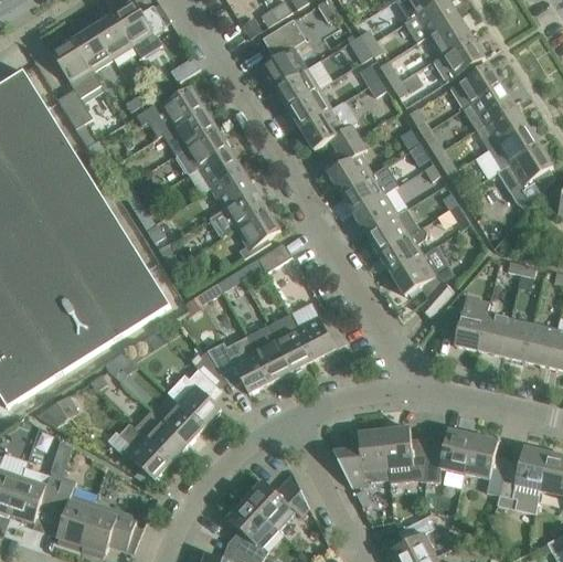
[(284,0),(268,10),(275,21),(291,12),(284,0)]
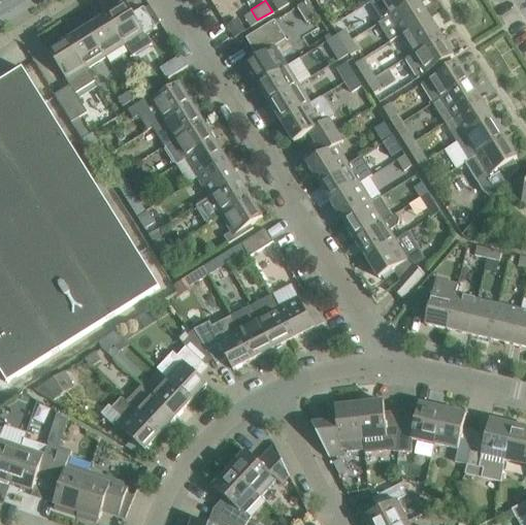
[(271,0),(276,8),(287,1),(286,0),(271,0)]
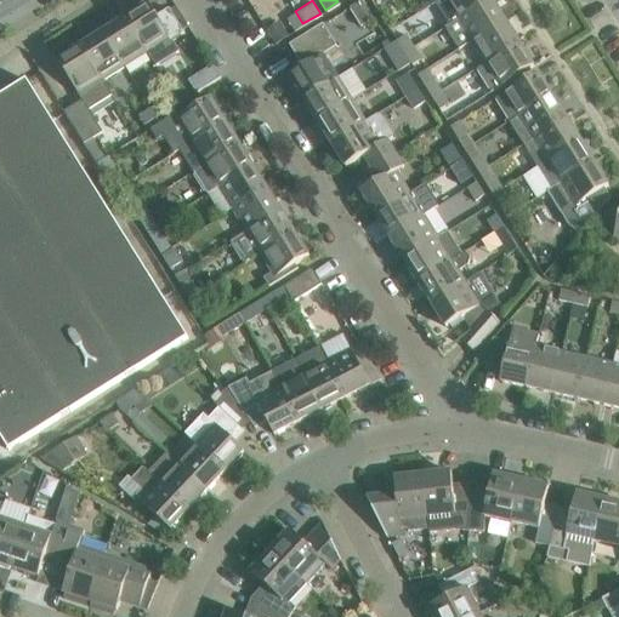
[(375,13),(367,0),(355,0),(351,3),(363,21),(375,13)]
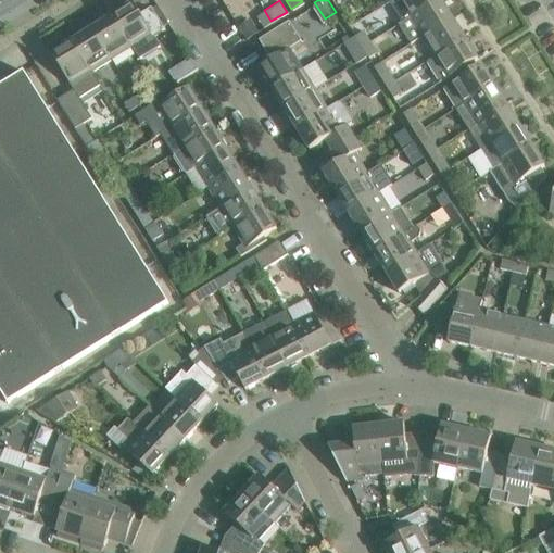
[(388,0),(400,20),(431,0),(388,0)]
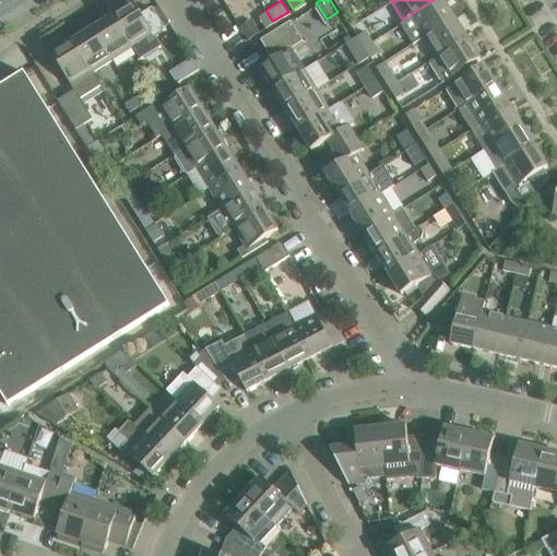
[(453,16),(442,0),(434,0),(402,20),(399,23),(411,43),(422,35),(453,16)]
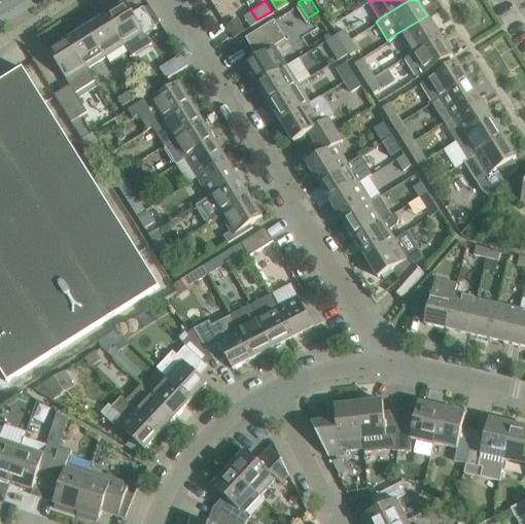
[(125,1),(105,13),(123,42),(130,55),(150,42),(144,32),(154,26),(153,24),(142,6),(141,5),(131,11),(125,1)]
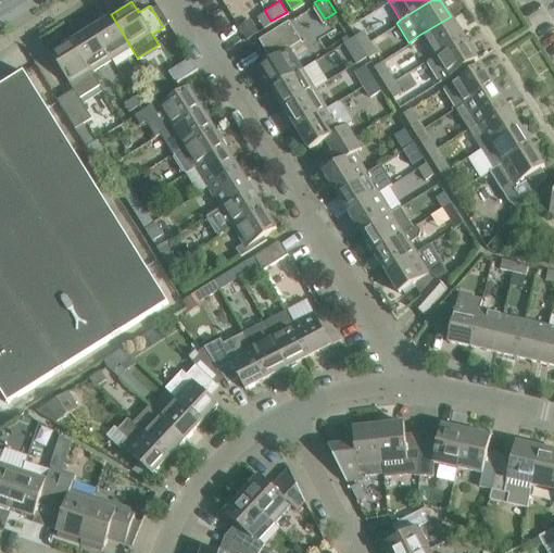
[(155,3),(150,7),(162,25),(166,22),(155,3)]
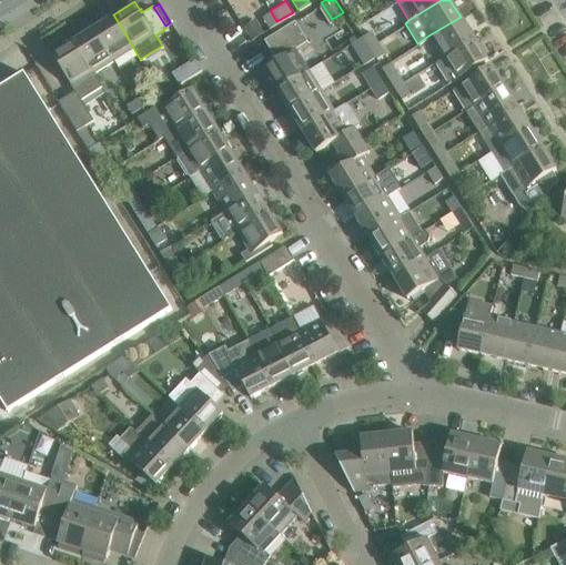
[(269,27),(276,21),(270,10),(261,16),(269,27)]
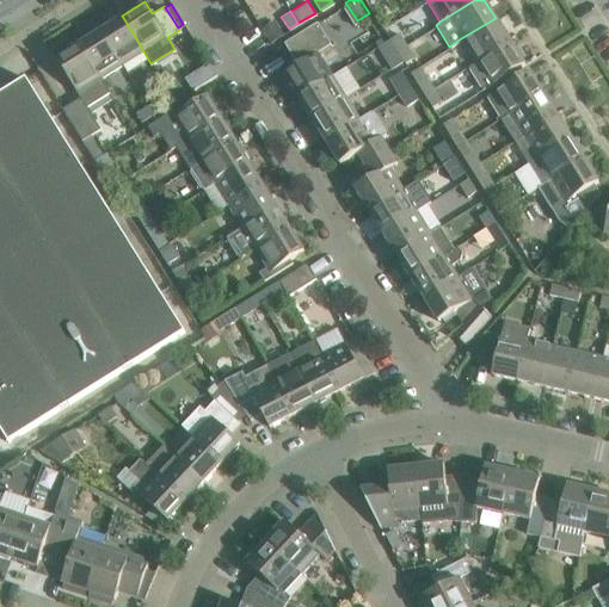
[(121,63),(142,49),(122,16),(99,29),(121,63)]
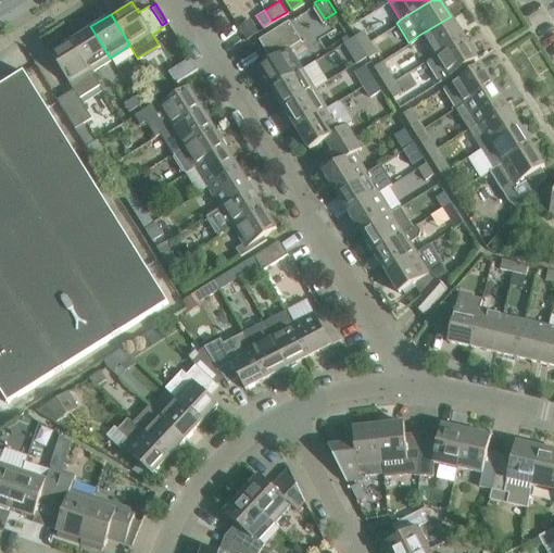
[(419,35),(432,55),(463,36),(451,16),(419,35)]
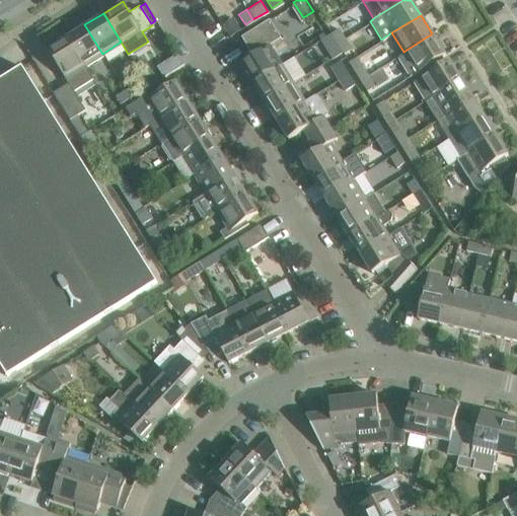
[(232,17),(221,23),(227,33),(228,34),(239,28),(232,17)]
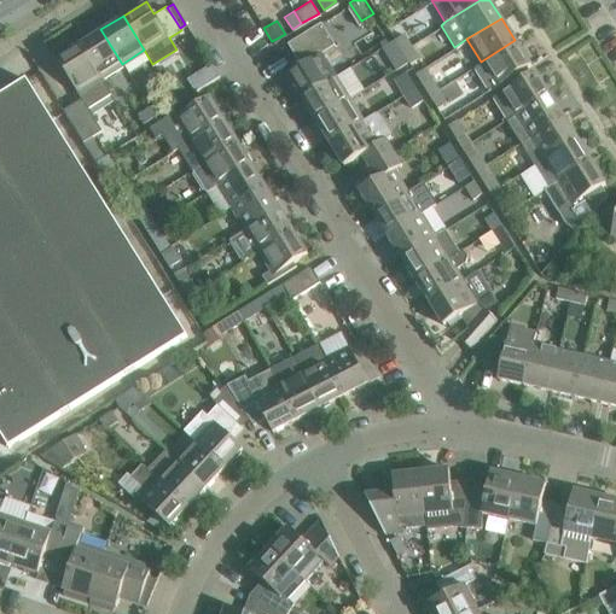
[(300,64),(285,72),(300,95),(333,75),(319,52),(333,44),(319,21),(285,42),(300,64)]
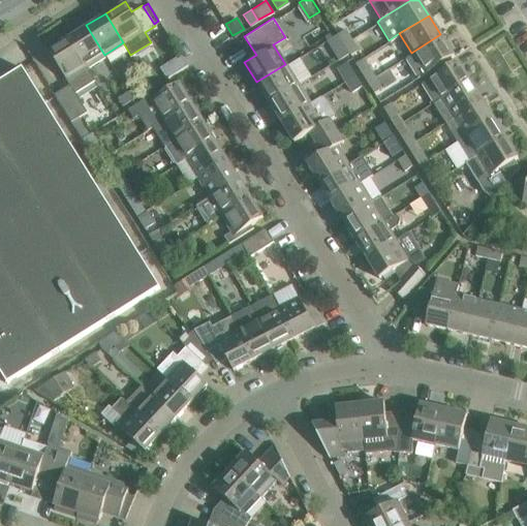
[(86,25),(67,37),(86,66),(104,55),(86,25)]
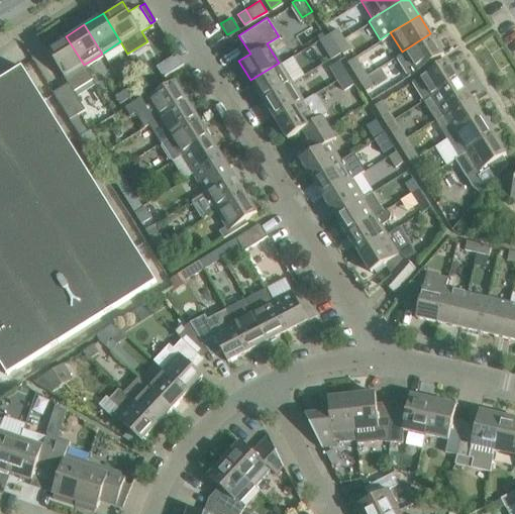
[(328,31),(333,39),(334,42),(342,37),(336,27),(328,31)]
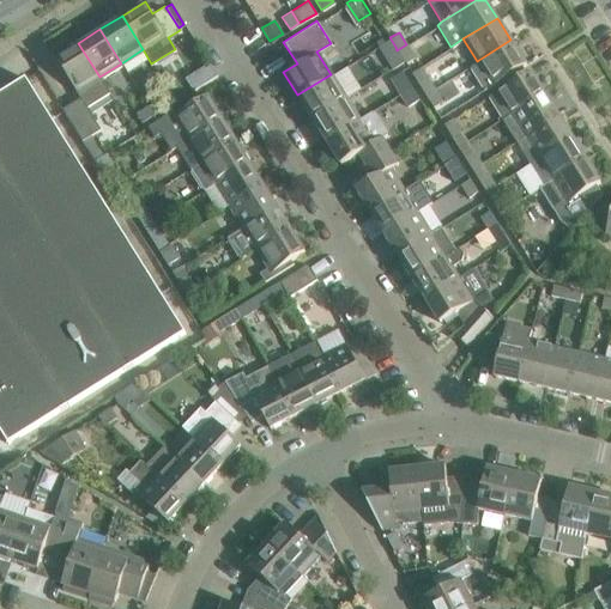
[(389,37),(377,46),(391,67),(395,65),(403,60),(397,50),(395,47),(389,37)]
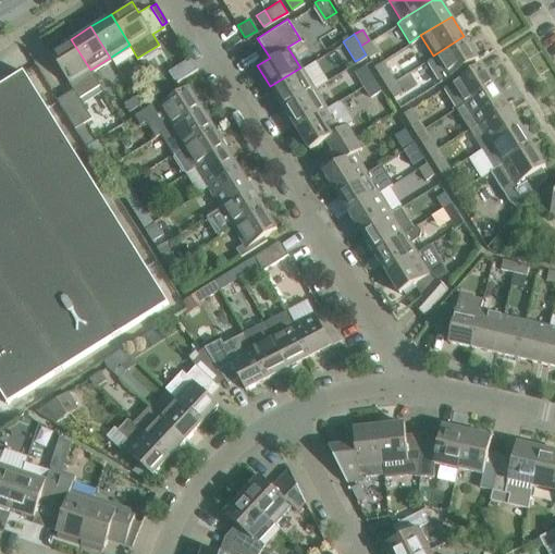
[(464,36),(433,56),(426,60),(439,81),(477,57),(464,36)]
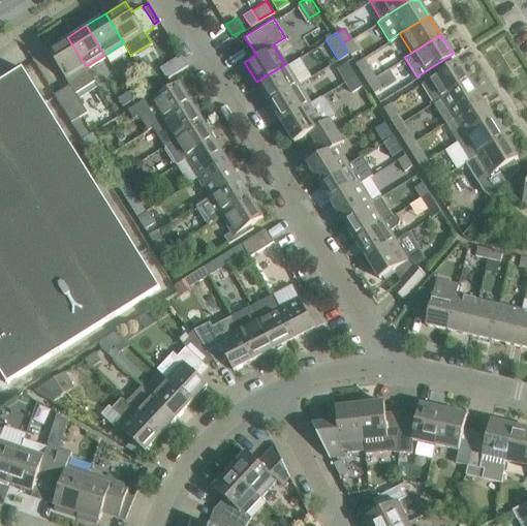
[(93,80),(86,66),(67,37),(48,50),(65,78),(64,78),(67,84),(53,93),(70,121),(86,111),(73,92),(93,80)]
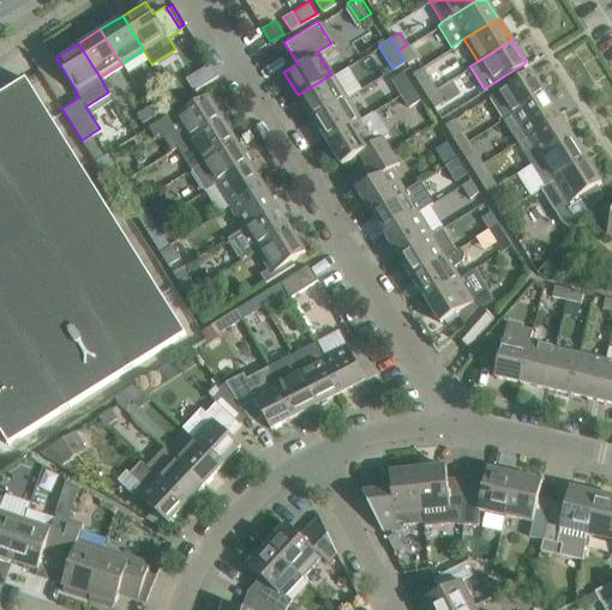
[(414,56),(407,44),(397,50),(403,60),(406,62),(414,56)]
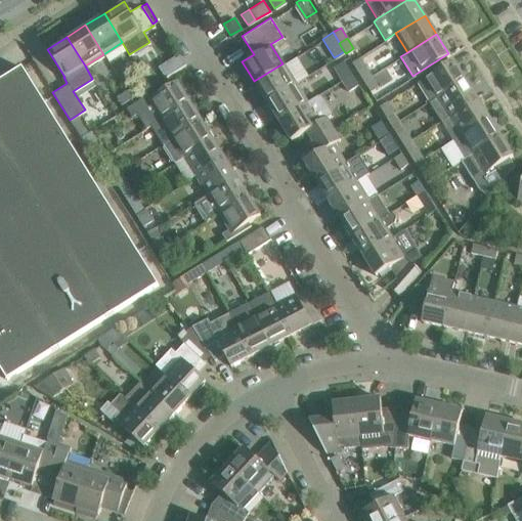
[(164,77),(184,63),(177,52),(157,66),(164,77)]
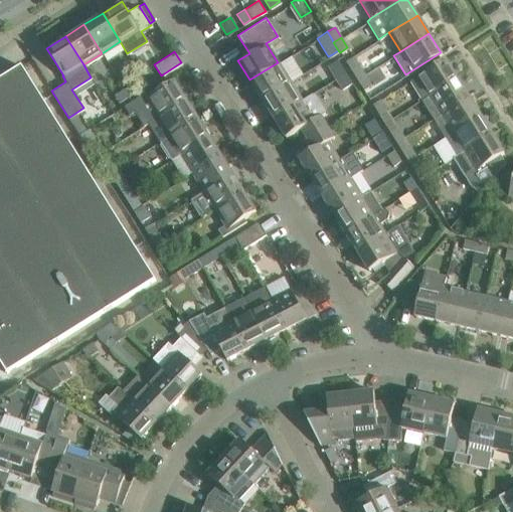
[(345,60),(356,78),(364,73),(352,55),(345,60)]
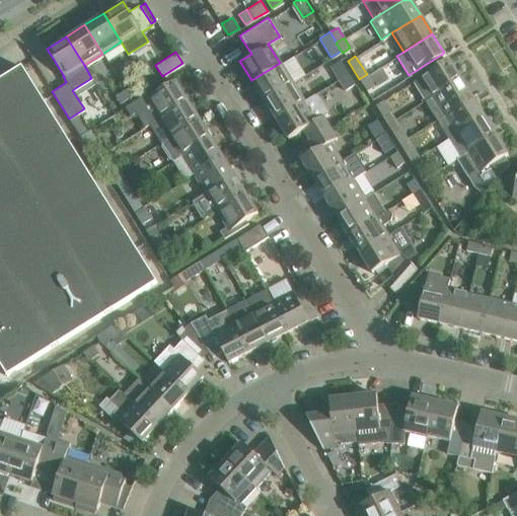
[(419,76),(412,80),(424,99),(431,95),(459,77),(447,58),(419,76)]
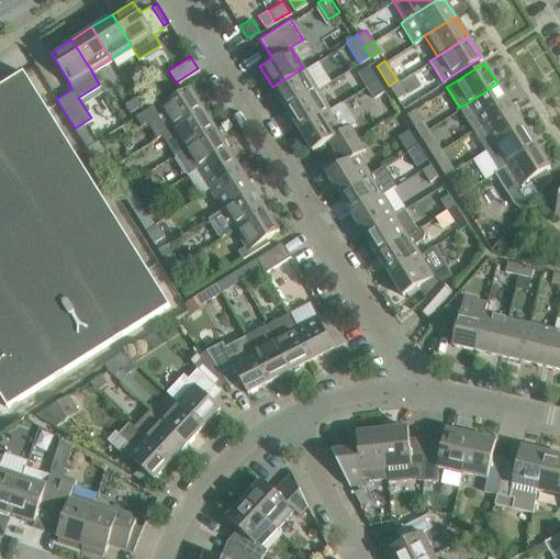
[(367,64),(357,70),(366,86),(377,79),(367,64)]
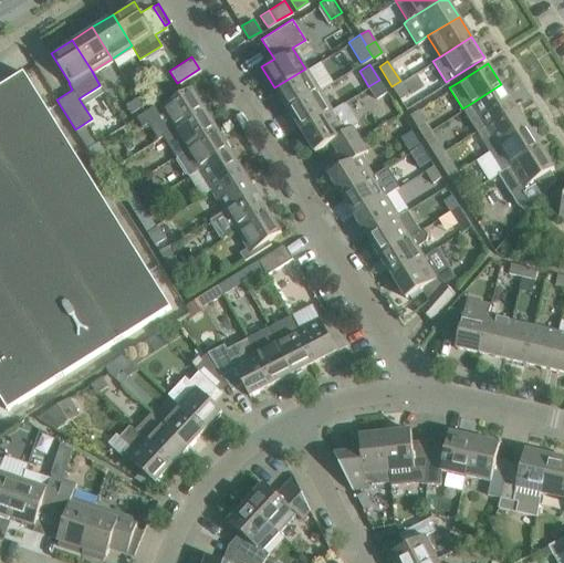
[(305,69),(274,87),(286,108),(319,89),(305,69)]
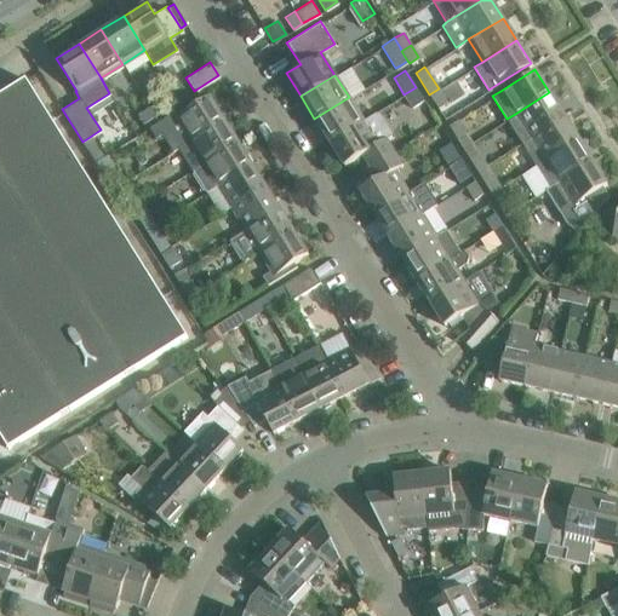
[(0,436),(6,447),(21,438),(186,335),(24,78),(0,92),(0,436)]
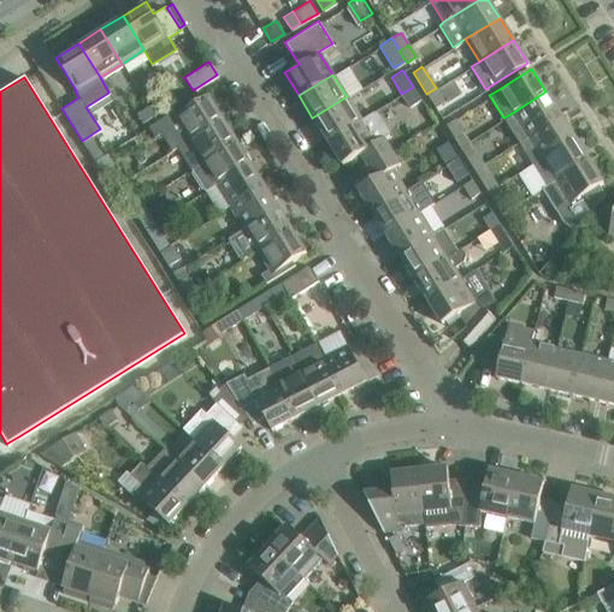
[(178,82),(167,88),(170,91),(175,101),(186,94),(178,82)]
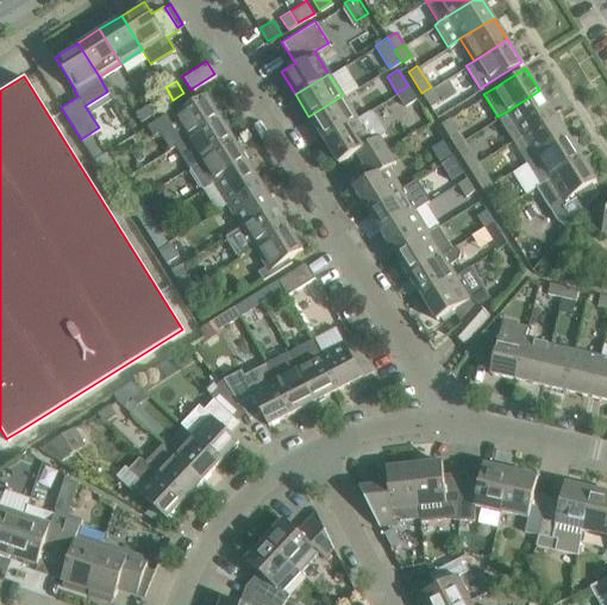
[(408,86),(396,93),(404,105),(415,96),(408,86)]
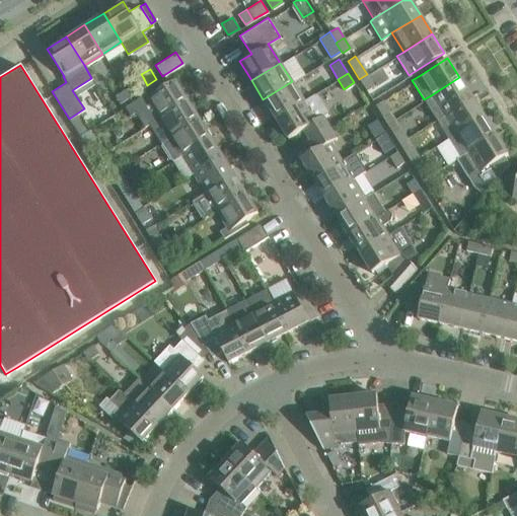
[(373,85),(367,74),(359,79),(366,89),(373,85)]
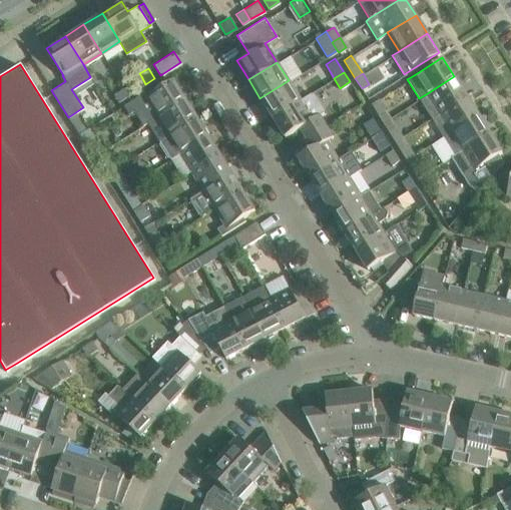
[(426,94),(419,98),(431,117),(466,95),(454,76),(426,94)]
